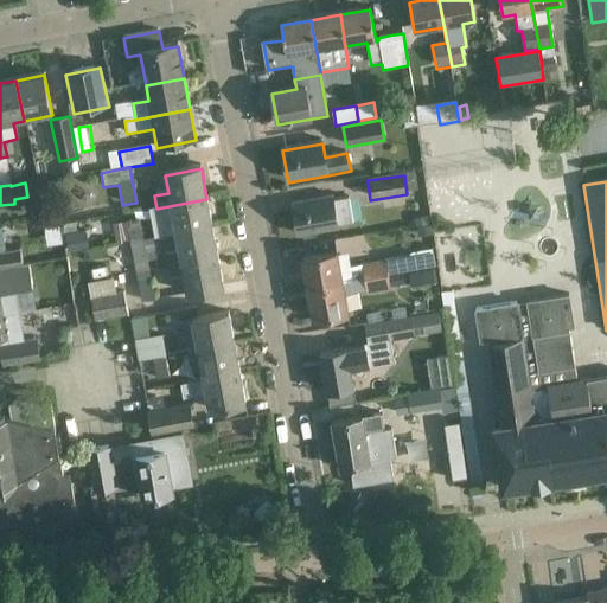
[(174,223),(177,237),(212,230),(206,199),(157,209),(160,226),(174,223)]
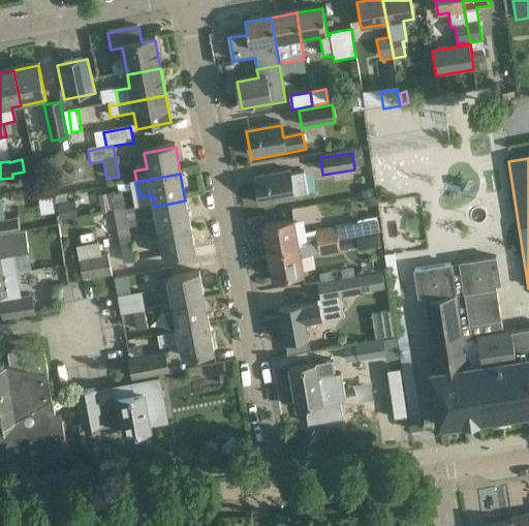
[(255,179),(259,207),(296,202),(294,197),(307,194),(304,174),(291,176),(290,174),(255,179)]
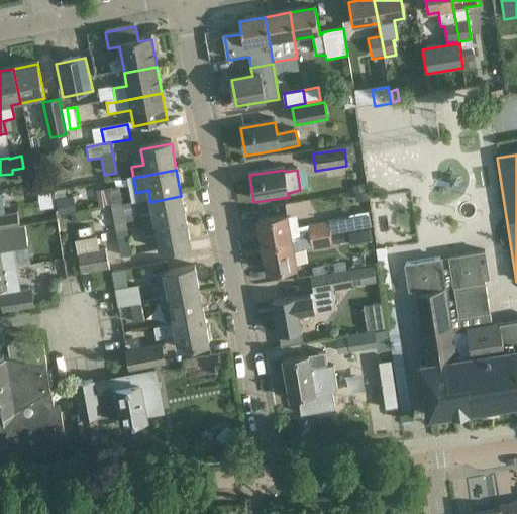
[(107,190),(111,209),(122,207),(122,206),(119,188),(107,190)]
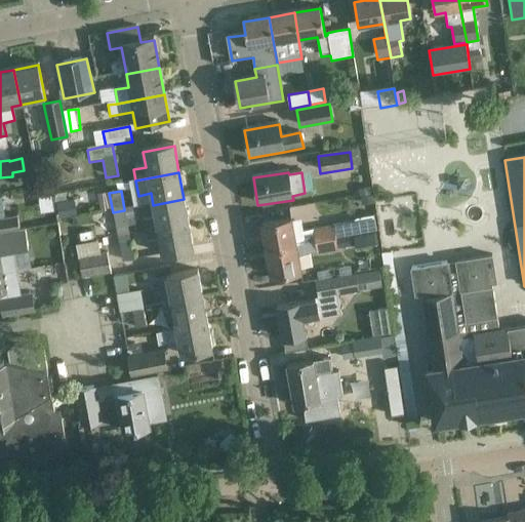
[(144,221),(146,233),(189,225),(184,199),(153,205),(155,218),(144,221)]
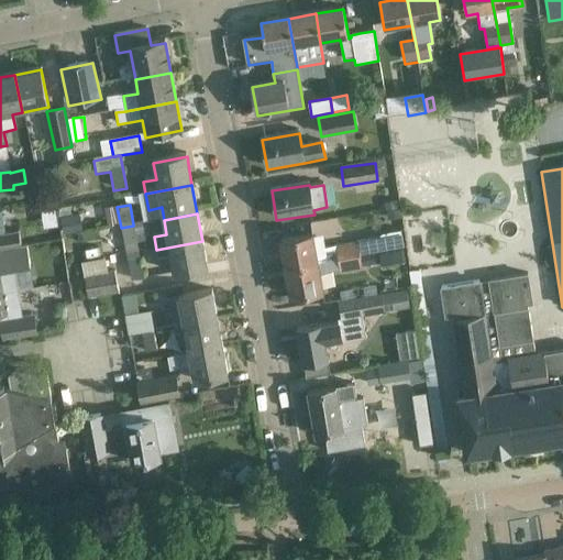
[(81,232),(78,216),(61,219),(63,235),(81,232)]
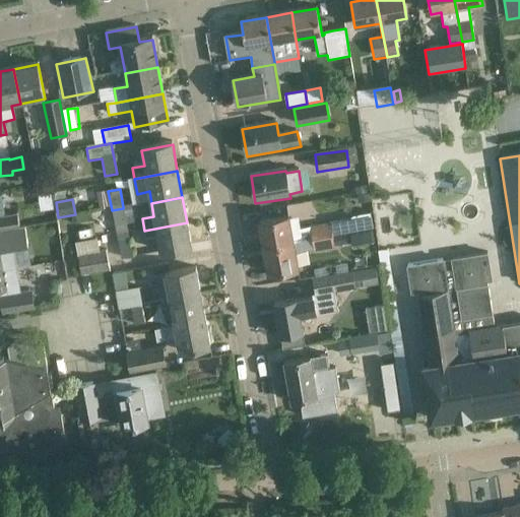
[(112,210),(116,236),(128,234),(127,224),(138,222),(135,204),(123,207),(123,208),(112,210)]
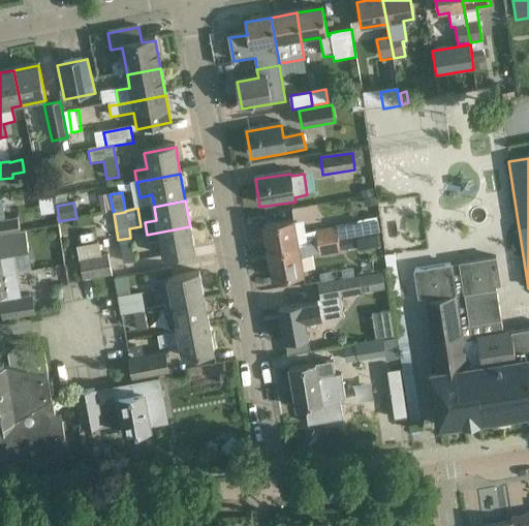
[(0,236),(21,233),(19,219),(0,221),(0,236)]
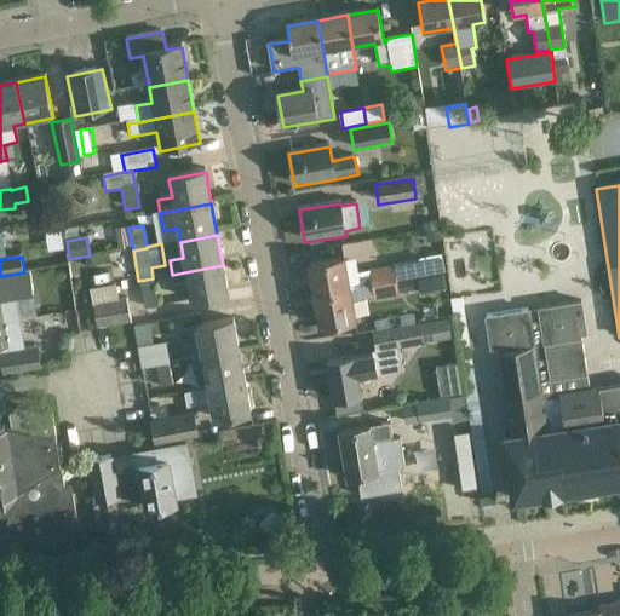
[(309,266),(315,297),(396,282),(394,266),(368,271),(368,275),(348,278),(344,259),(309,266)]
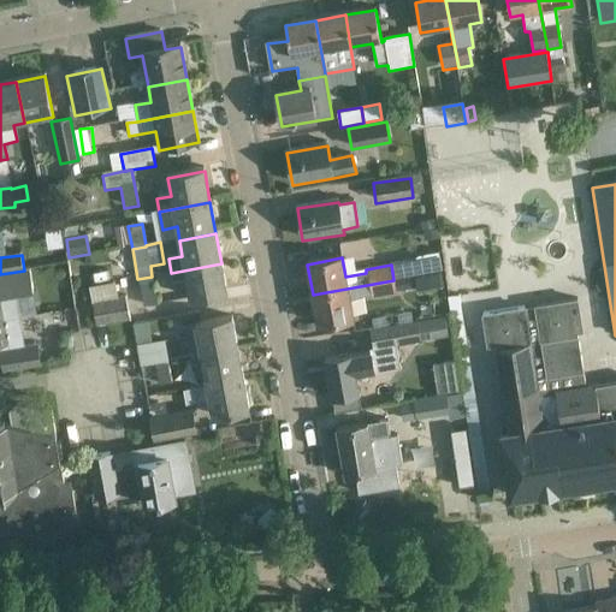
[(187,280),(190,299),(227,293),(221,263),(171,273),(173,283),(187,280)]
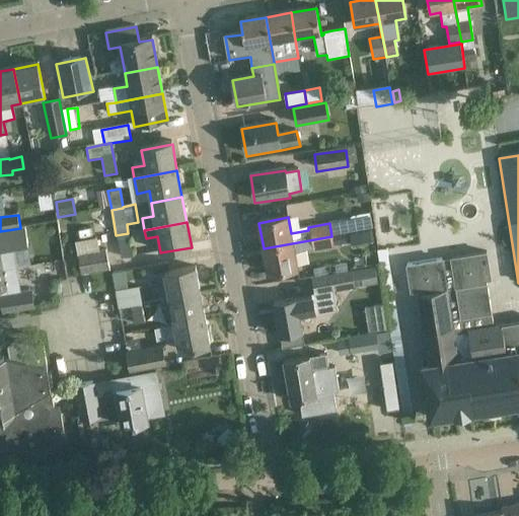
[(0,272),(15,270),(12,248),(27,246),(24,228),(0,232),(0,272)]
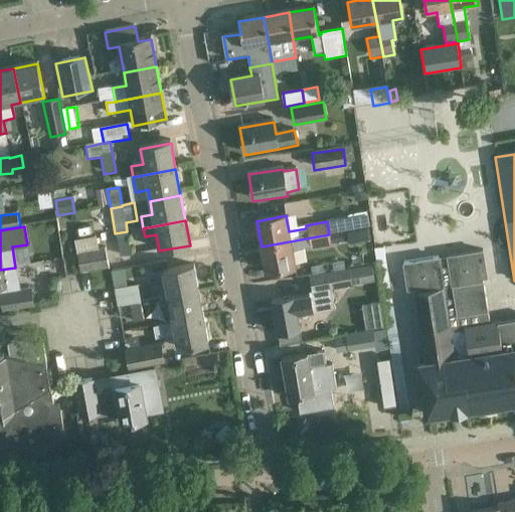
[(127,231),(115,233),(120,258),(132,256),(127,231)]
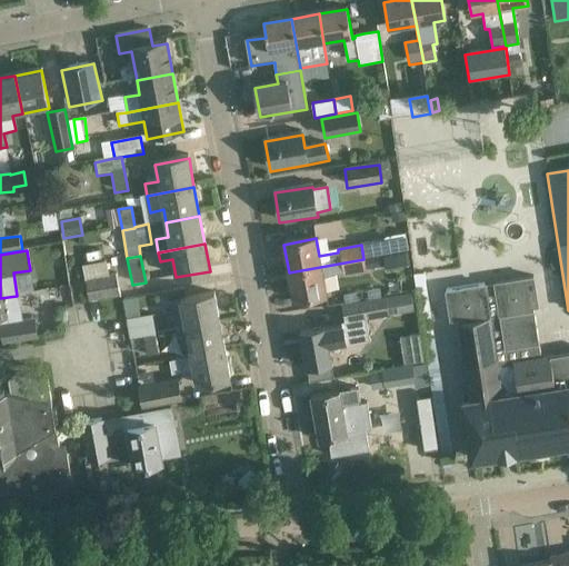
[(289,272),(293,303),(327,296),(323,277),(343,274),(343,277),(366,272),(363,259),(289,272)]
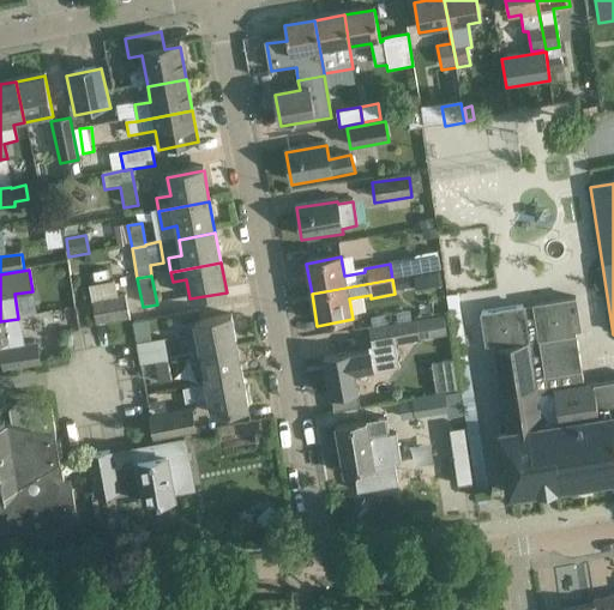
[(94,305),(97,326),(130,321),(126,296),(116,297),(114,283),(88,287),(91,305),(94,305)]
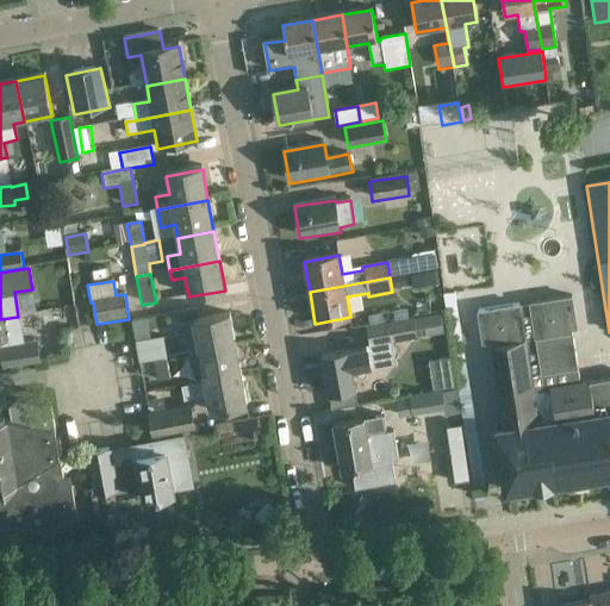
[(492,347),(489,347),(495,381),(503,432),(496,433),(504,492),(536,487),(536,485),(549,482),(549,483),(609,474),(609,378),(580,382),(572,328),(577,326),(572,295),(477,310),(483,343),(491,342),(492,347)]
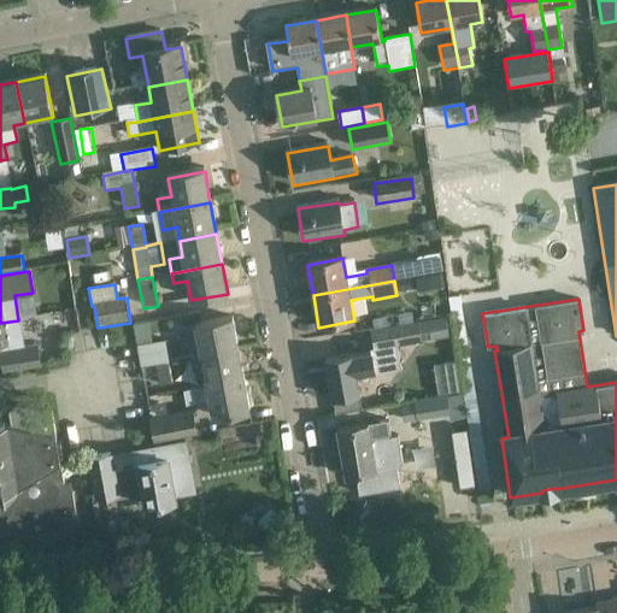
[(370,354),(352,358),(325,361),(333,401),(359,396),(356,377),(374,373),(374,377),(401,372),(398,349),(397,347),(445,340),(444,331),(441,318),(370,331),(372,351),(369,351),(370,354)]
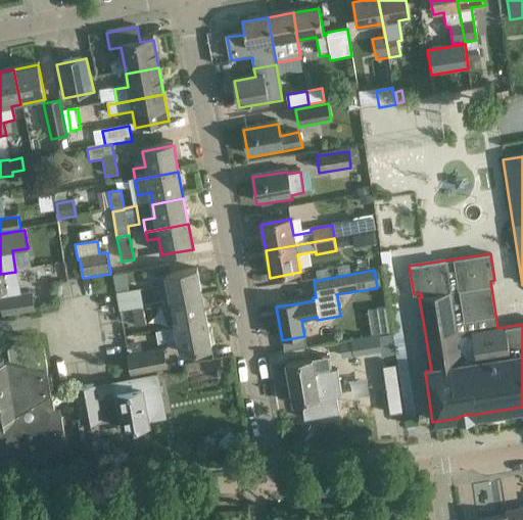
[(0,300),(2,316),(35,312),(32,293),(18,295),(15,272),(0,274),(0,300)]
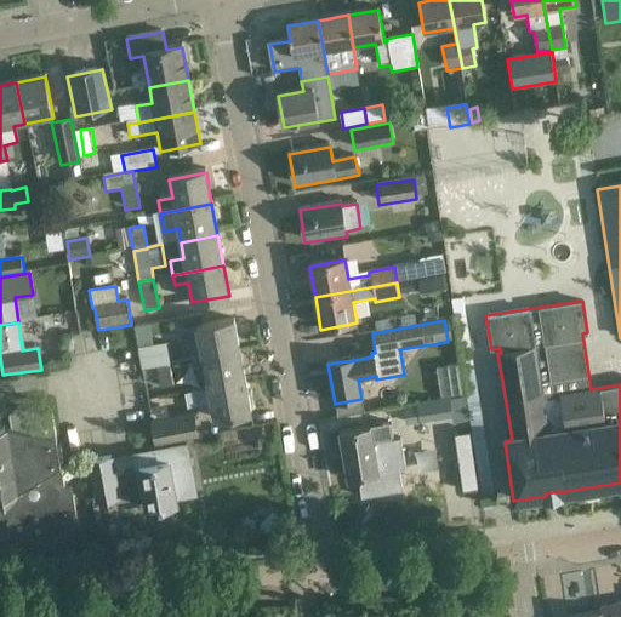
[(197,329),(203,360),(240,353),(234,323),(197,329)]
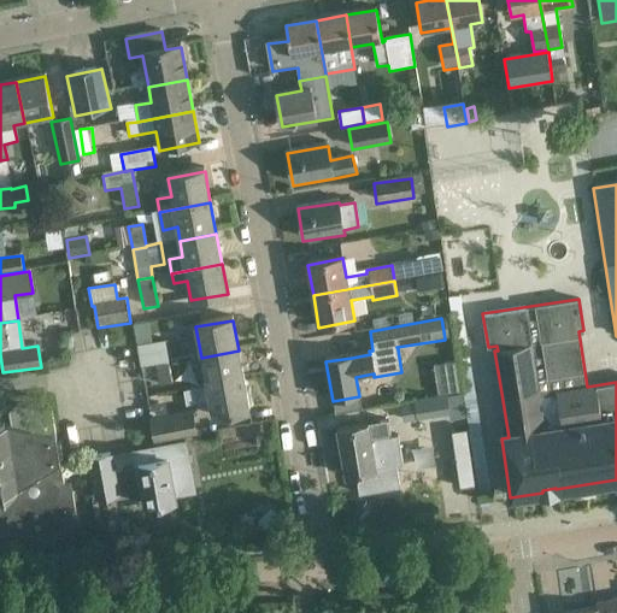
[(154,365),(169,363),(165,343),(151,346),(154,365)]
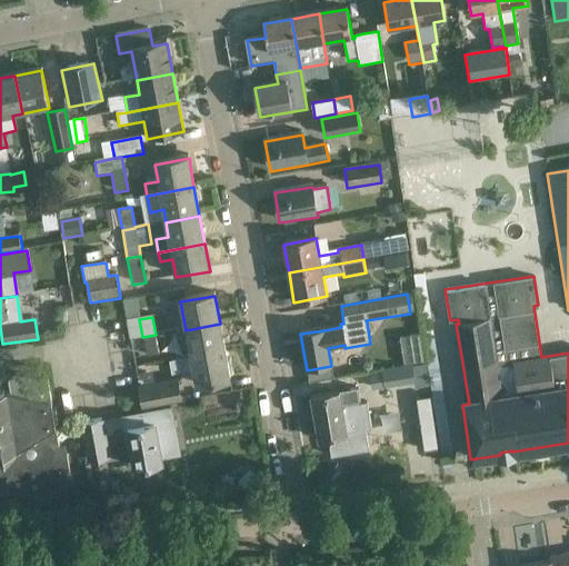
[(191,358),(225,351),(220,324),(186,330),(191,358)]
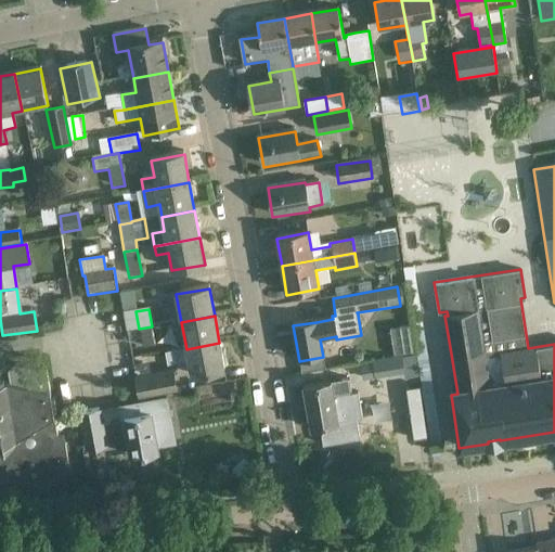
[(392,329),(399,356),(417,352),(411,324),(392,329)]
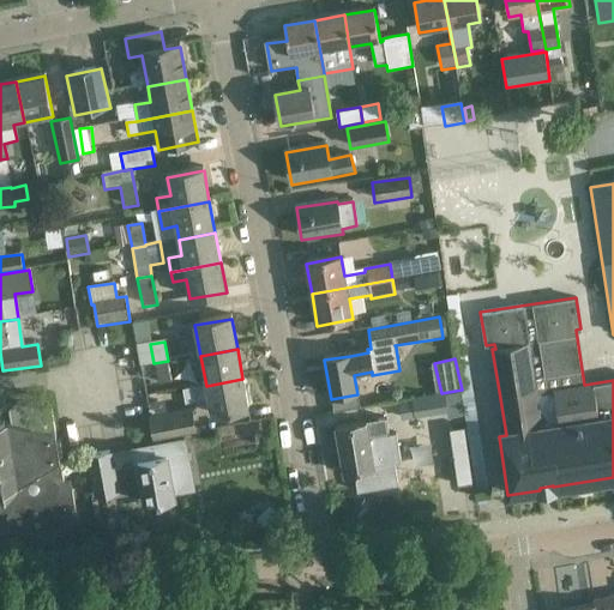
[(168,361),(154,363),(158,386),(172,382),(168,361)]
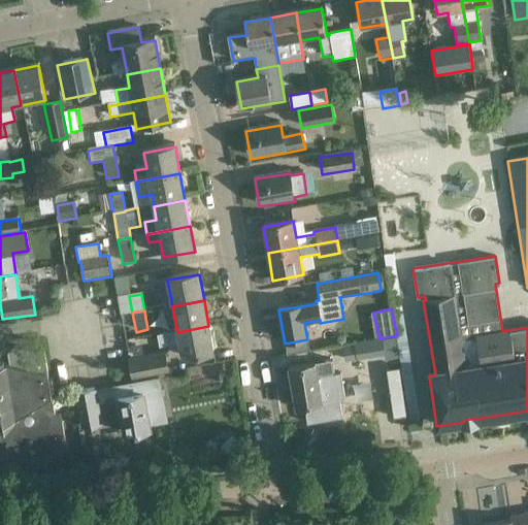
[(208,326),(177,332),(177,333),(158,336),(160,350),(180,347),(183,359),(213,353),(208,326)]
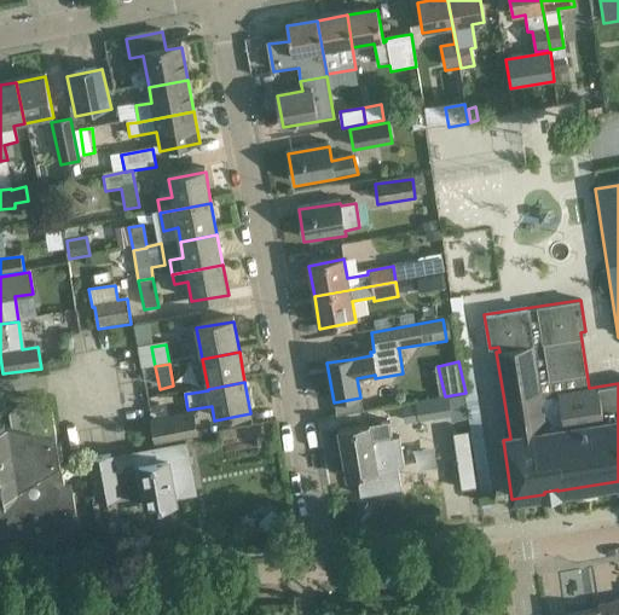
[(449,400),(415,405),(417,424),(451,418),(449,400)]
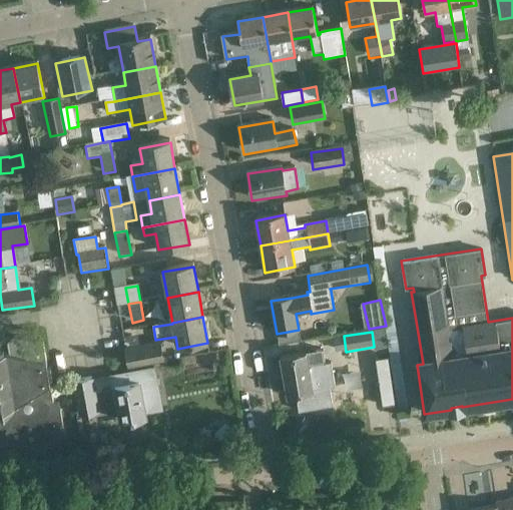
[(7,355),(4,355),(4,353),(0,353),(0,414),(6,413),(7,416),(5,417),(6,422),(0,423),(2,432),(8,431),(9,434),(7,434),(9,446),(44,454),(65,441),(59,406),(53,405),(43,346),(15,339),(7,344),(9,356),(7,355)]
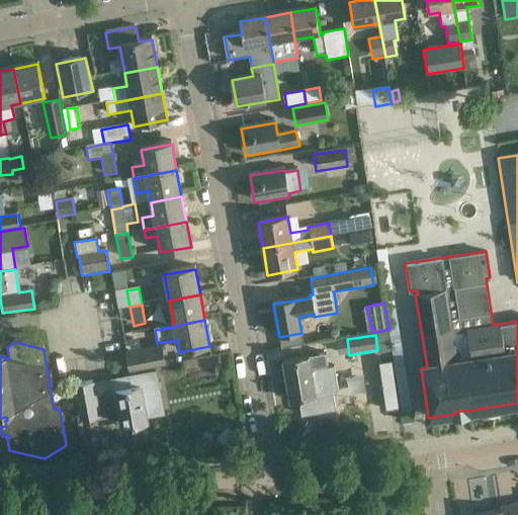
[(163,345),(125,352),(128,373),(167,366),(163,345)]
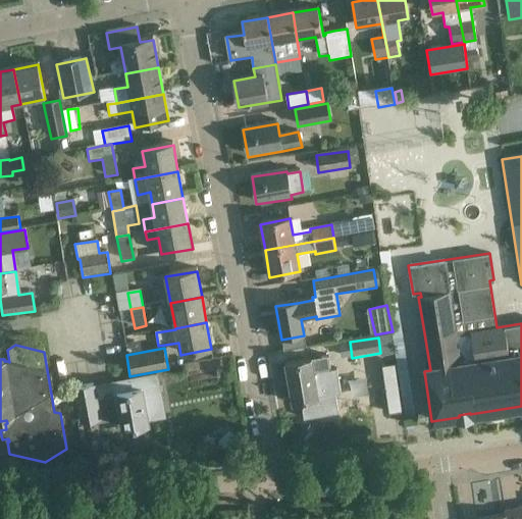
[(301,404),(304,421),(338,415),(335,397),(342,396),(336,371),(330,372),(328,358),(311,360),(285,365),(293,405),(301,404)]
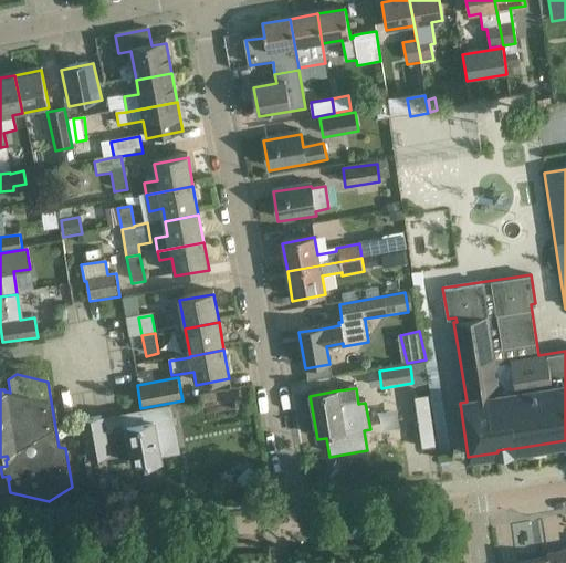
[(427,396),(413,398),(421,450),(435,448),(427,396)]
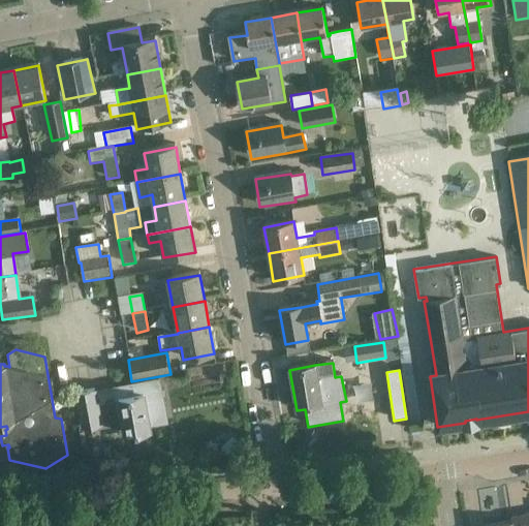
[(159,379),(114,388),(117,402),(119,401),(126,435),(150,431),(149,427),(167,424),(159,379)]
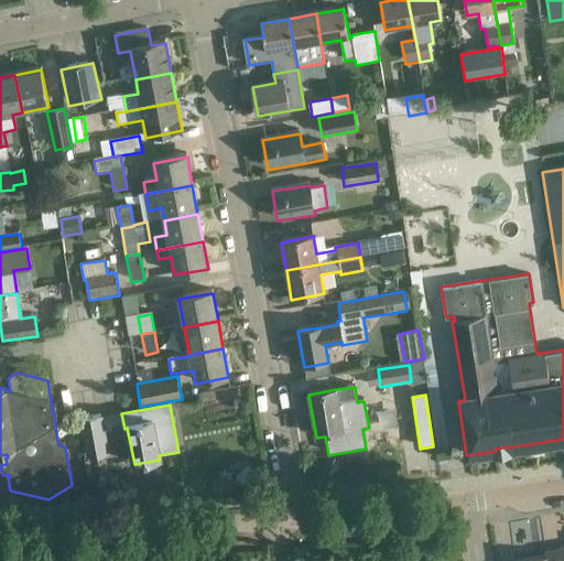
[(109,454),(101,417),(84,420),(90,457),(109,454)]
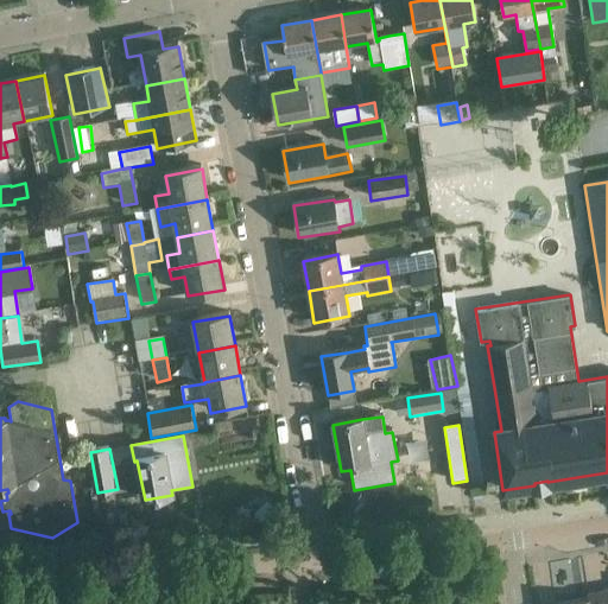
[(607,603),(607,591),(588,595),(589,601),(575,603),(607,603)]
